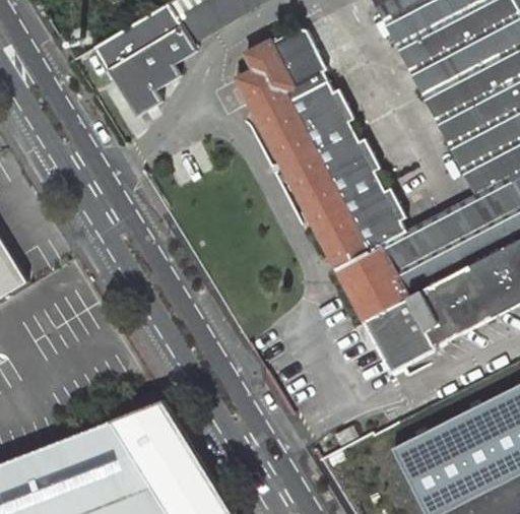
[(196,43),(267,0),(178,0),(173,4),(196,43)]
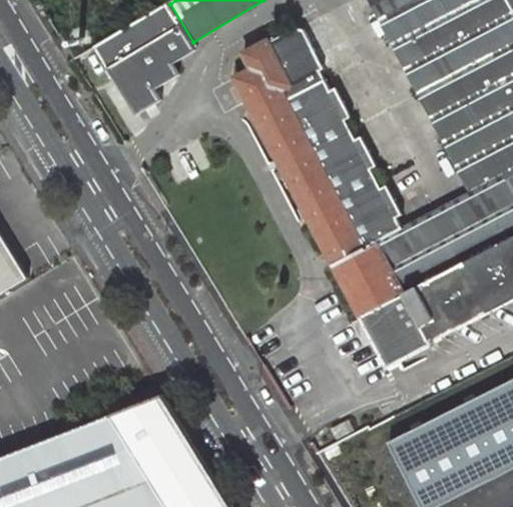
[(512,0),(367,0),(277,50),(274,44),(247,58),(255,73),(247,77),(248,80),(243,82),(338,267),(512,173),(512,0)]
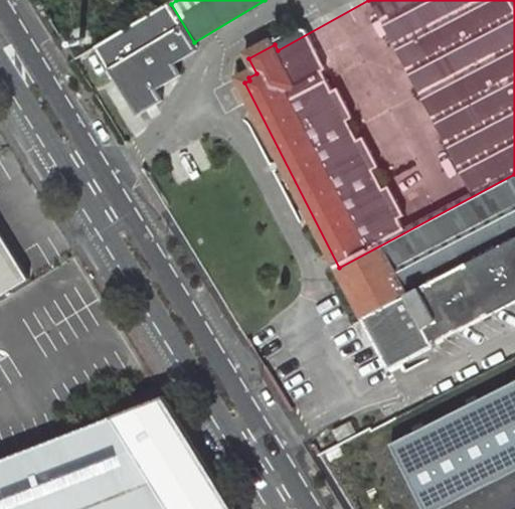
[(171,4),(95,48),(137,115),(160,102),(153,89),(179,73),(172,62),(196,47),(194,42),(171,4)]
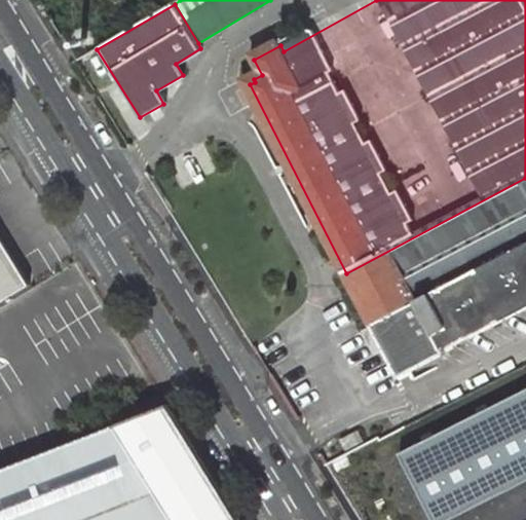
[(525,178),(346,273),(401,376),(448,350),(446,346),(525,305),(525,178)]
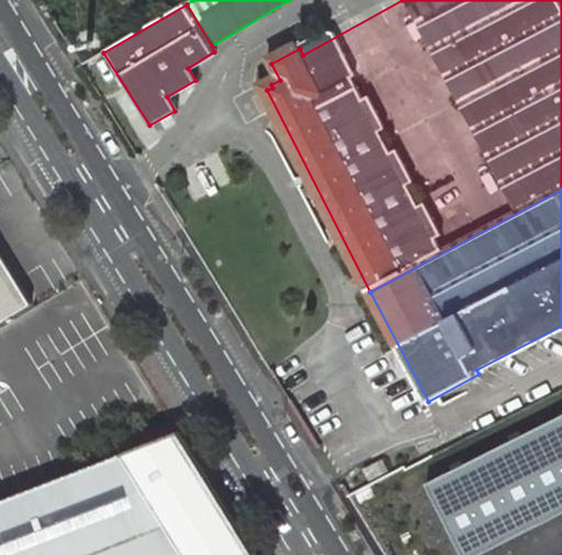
[(0,323),(20,313),(0,278),(0,323)]
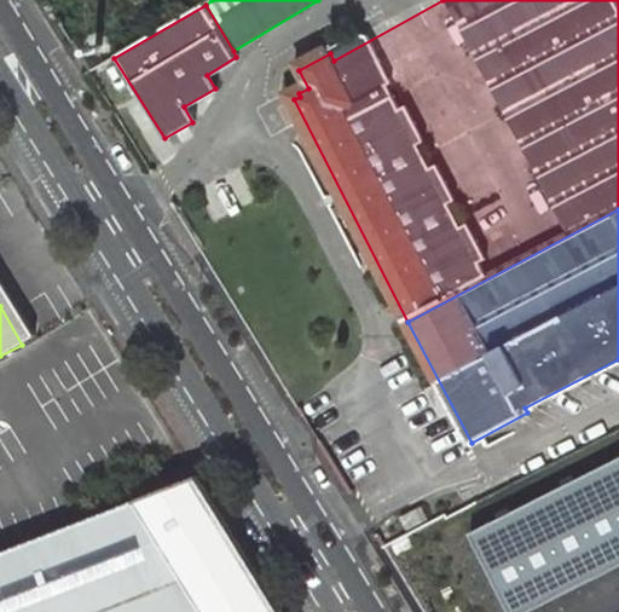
[(275,611),(197,488),(0,563),(0,611),(275,611)]
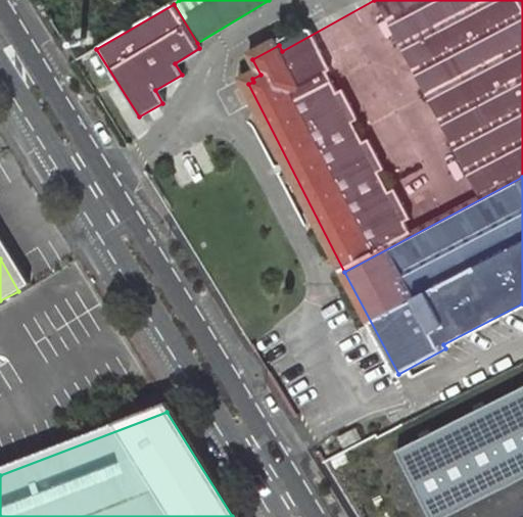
[(346,449),(366,438),(360,427),(340,437),(346,449)]
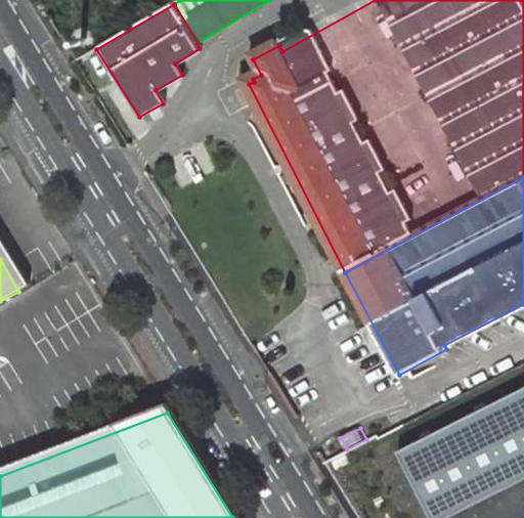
[(408,517),(364,443),(326,463),(360,517),(408,517)]
